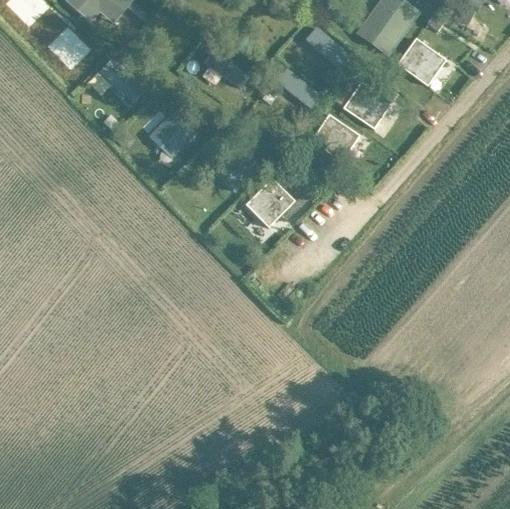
[(64,0),(79,12),(89,0),(106,0),(121,13),(132,0),(64,0)]
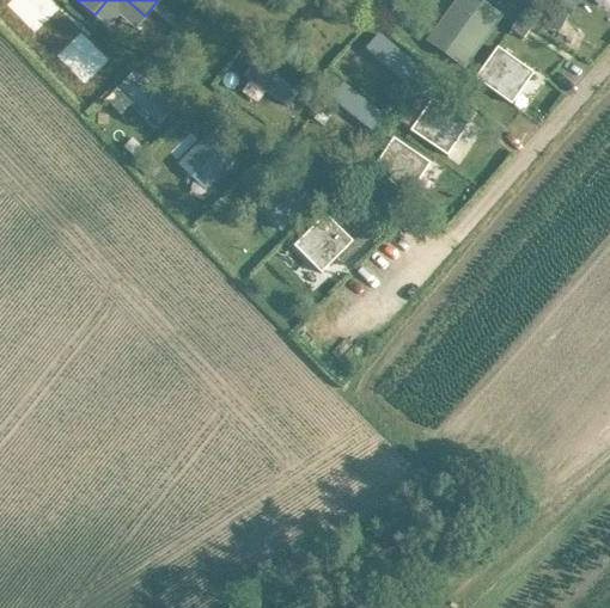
[(455,0),(426,40),(439,49),(462,65),(498,14),(476,0),(455,0)]
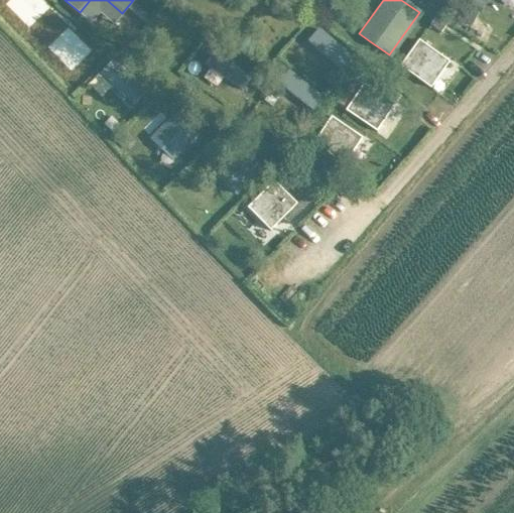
[(470,0),(468,5),(478,10),(483,0),(470,0)]
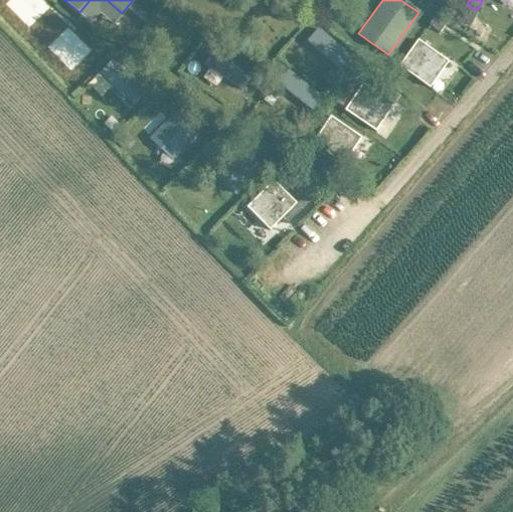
[(449,1),(443,11),(456,19),(462,9),(449,1)]
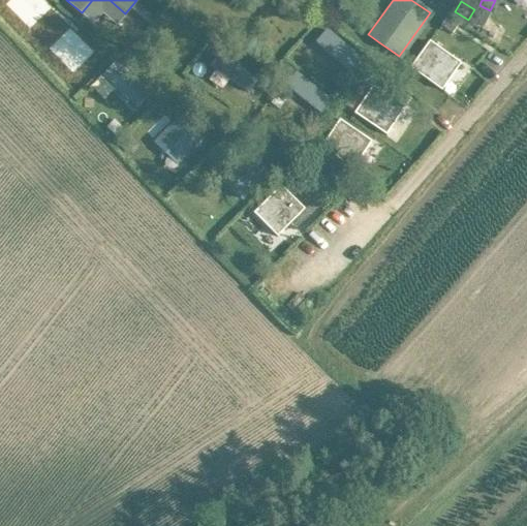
[(93,61),(104,51),(73,19),(62,30),(93,61)]
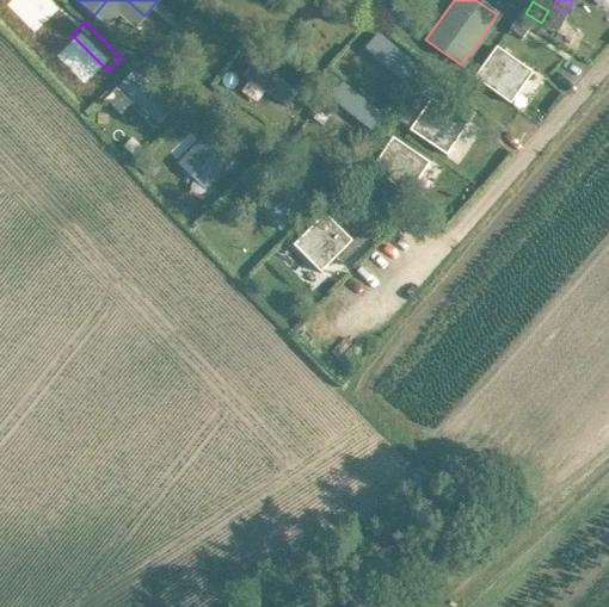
[(511,23),(508,29),(518,36),(523,30),(511,23)]
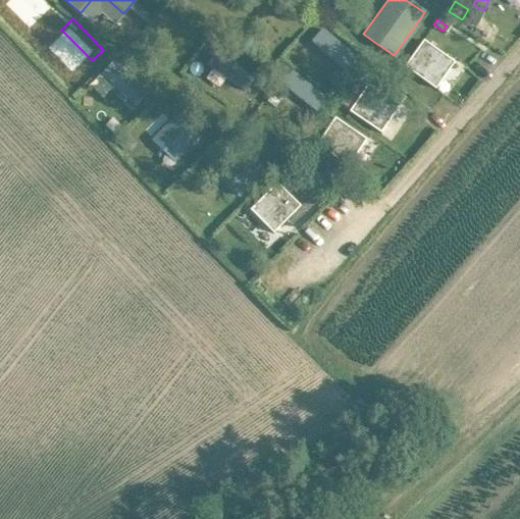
[(304,42),(345,68),(356,51),(316,23),(304,42)]
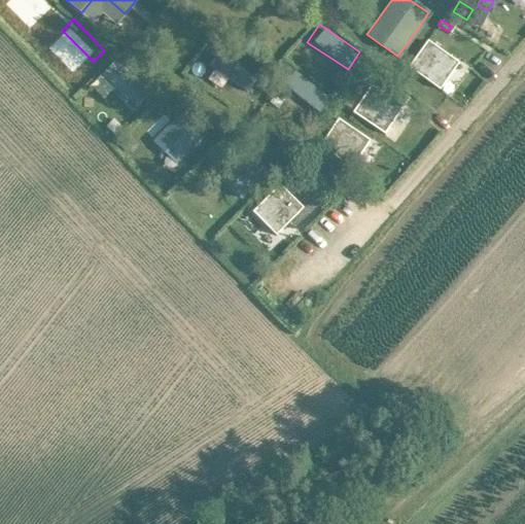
[(117,57),(103,70),(136,103),(150,90),(117,57)]
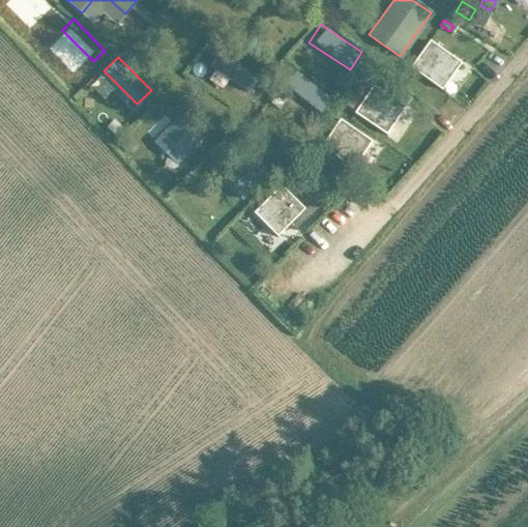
[(342,68),(333,79),(340,85),(348,74),(342,68)]
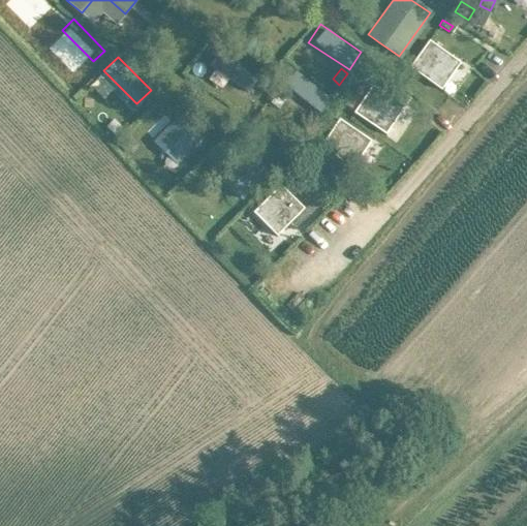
[(292,88),(315,113),(331,99),(307,74),(292,88)]
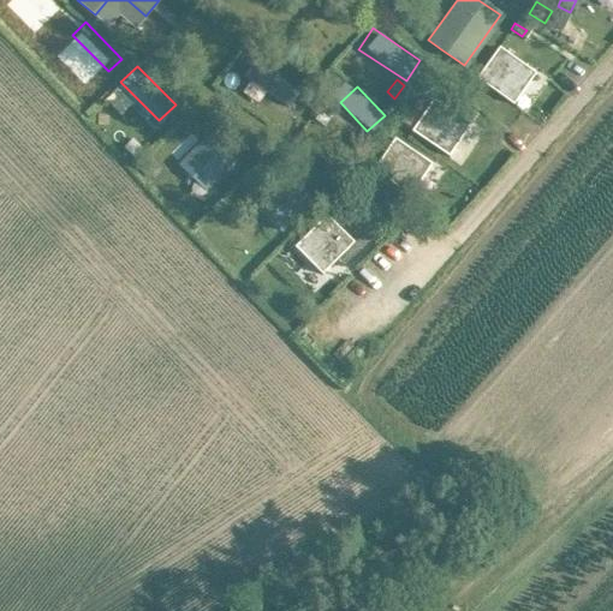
[(421,93),(411,106),(422,113),(432,100),(421,93)]
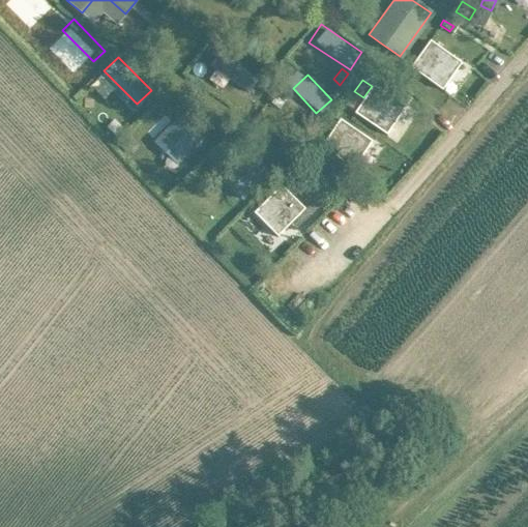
[(362,99),(354,111),(385,133),(403,107),(372,86),(363,97),(362,99)]
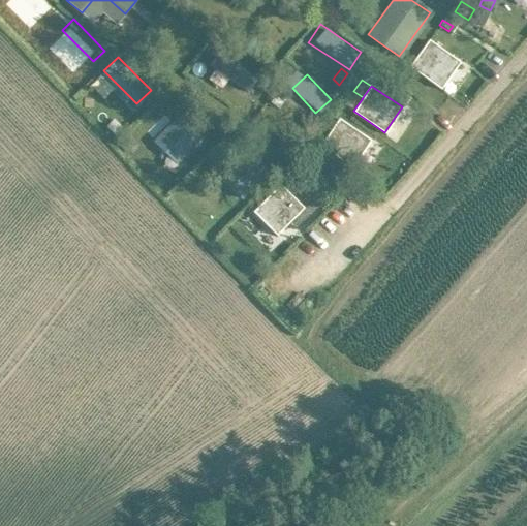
[(352,93),(344,104),(353,111),(362,99),(352,93)]
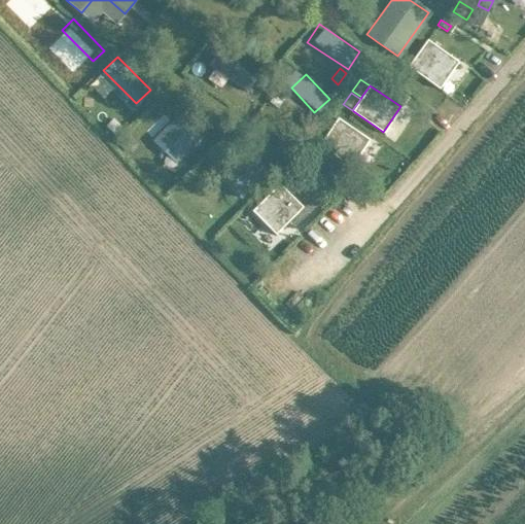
[(310,112),(302,123),(308,128),(316,118),(310,112)]
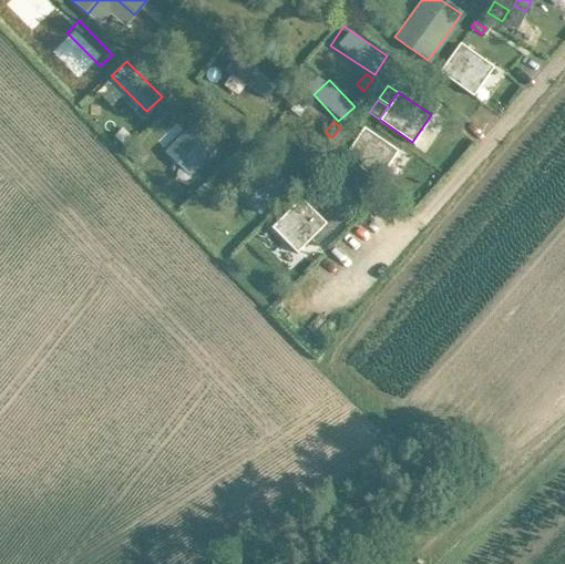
[(189,122),(163,150),(188,174),(215,146),(189,122)]
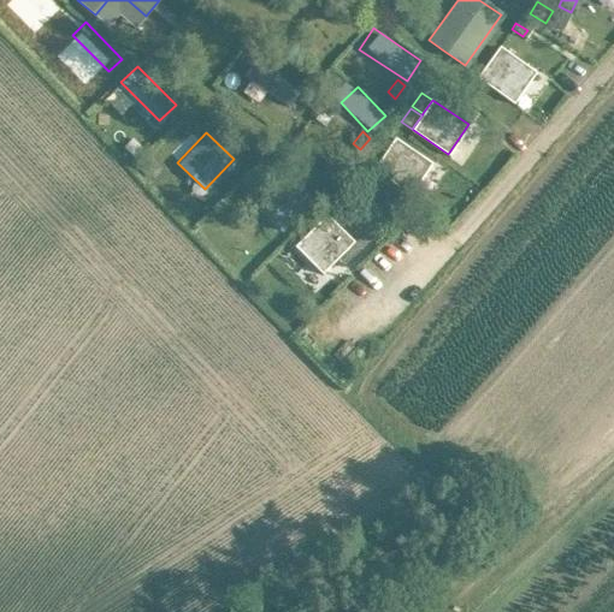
[(130,136),(122,144),(133,155),(141,147),(130,136)]
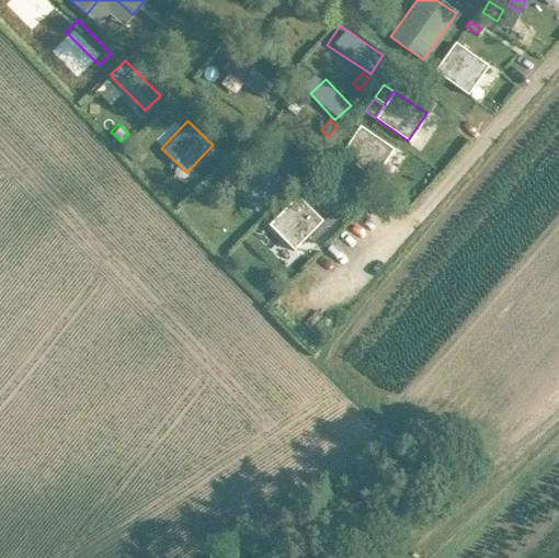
[(360,126),(341,154),(374,177),(392,149),(360,126)]
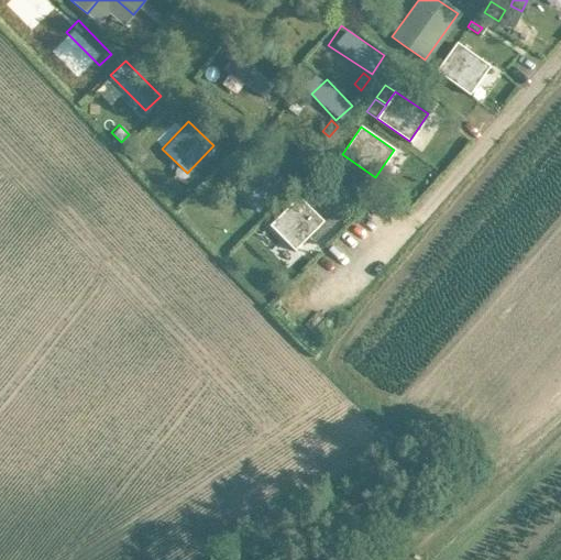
[(135,141),(125,152),(132,160),(143,150),(135,141)]
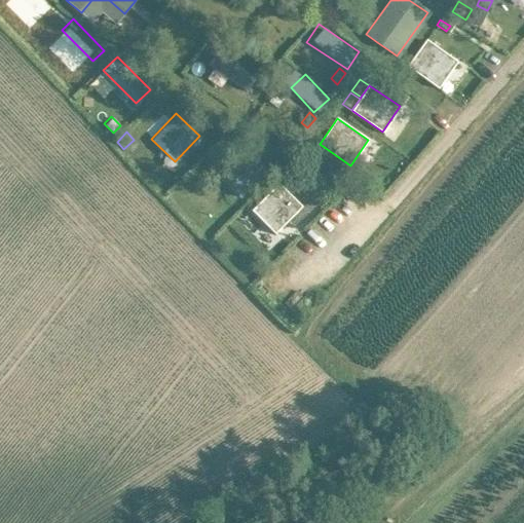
[(277,184),(251,211),(272,233),(299,207),(277,184)]
